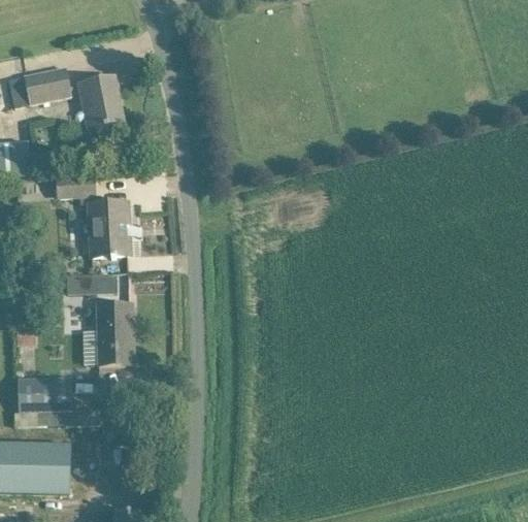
[(65,66),(8,79),(15,107),(72,94),(65,66)]
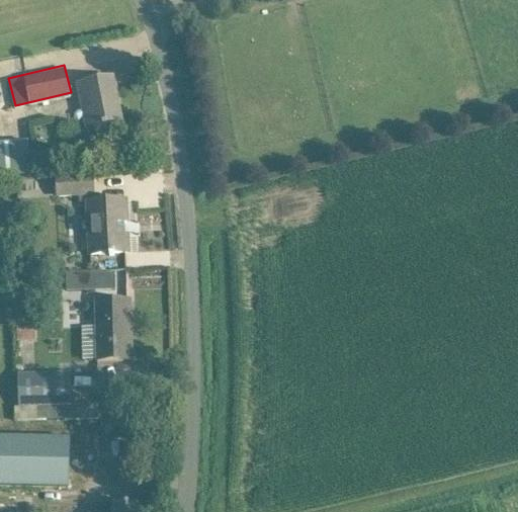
[(114,93),(116,93),(112,74),(78,81),(87,124),(102,121),(102,122),(106,121),(106,120),(121,117),(117,100),(115,100),(114,93)]
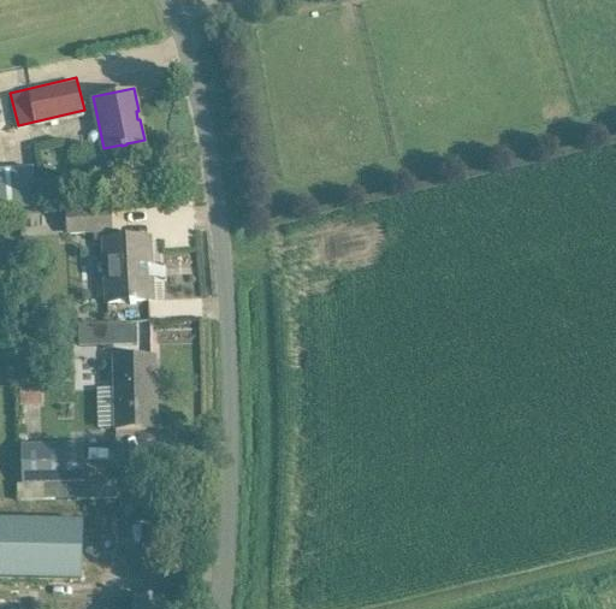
[(33,164),(0,165),(0,204),(35,202),(33,164)]
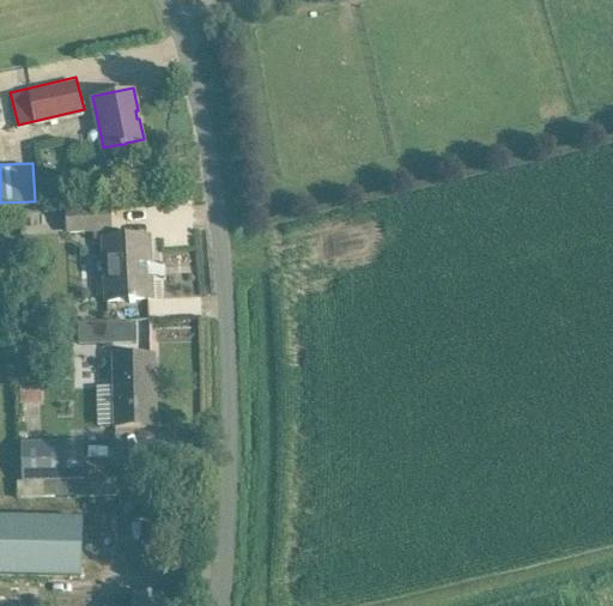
[(147,260),(150,260),(149,234),(117,235),(116,225),(109,225),(109,204),(65,206),(66,230),(92,229),(92,236),(99,235),(102,300),(135,298),(135,295),(152,295),(151,273),(147,273),(147,260)]
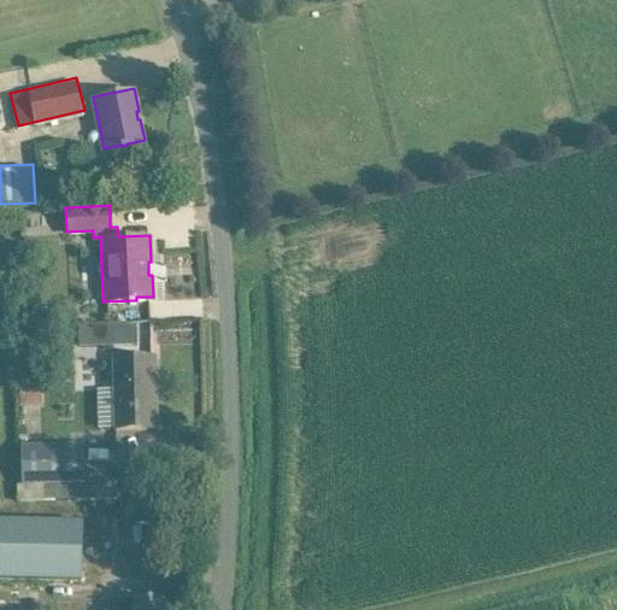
[(52,304),(34,304),(35,320),(52,320),(52,304)]
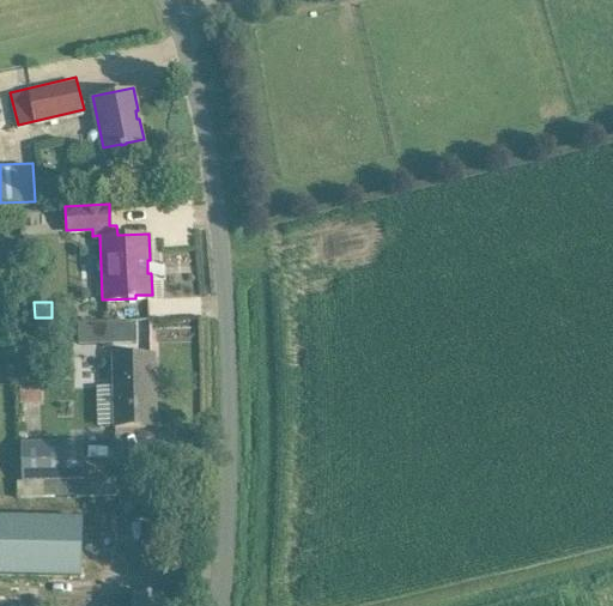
[(111,320),(79,320),(79,340),(111,340),(111,320)]
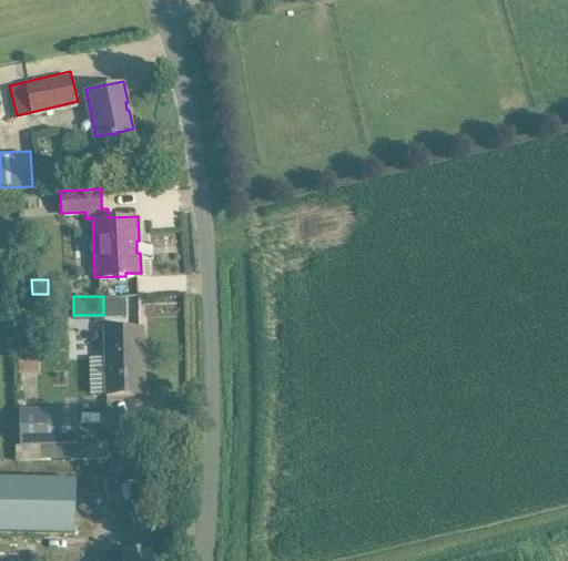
[(142,347),(143,347),(143,326),(104,327),(107,391),(144,390),(144,361),(142,361),(142,347)]
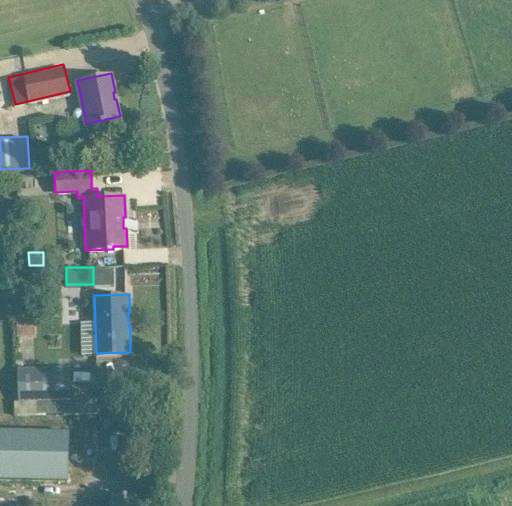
[(16,308),(15,333),(33,334),(34,309),(16,308)]
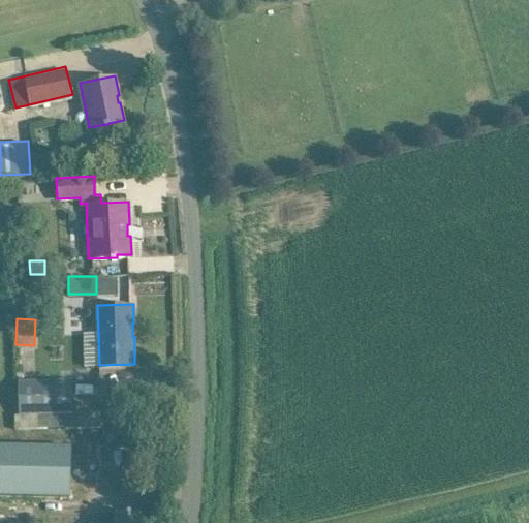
[(70,377),(18,378),(19,411),(71,410),(70,377)]
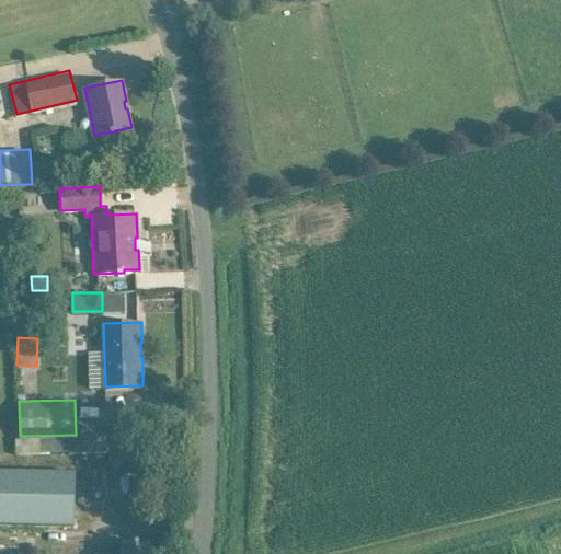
[(0,521),(75,523),(76,471),(0,469),(0,521)]
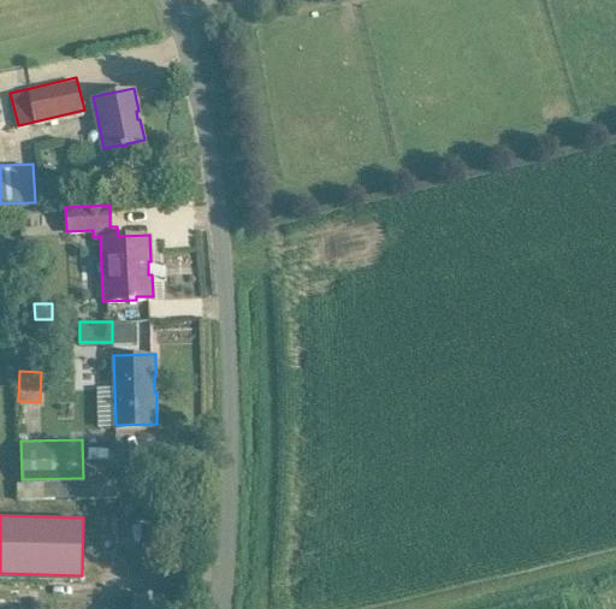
[(132,608),(165,608),(166,598),(135,595),(132,608)]
